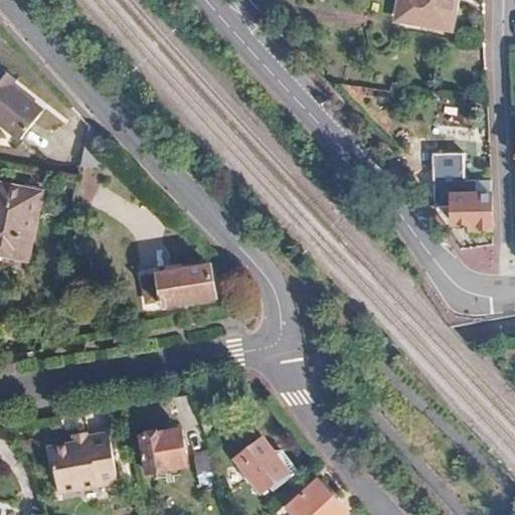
[(401,0),(398,19),(449,28),(455,1),(453,0),(401,0)]
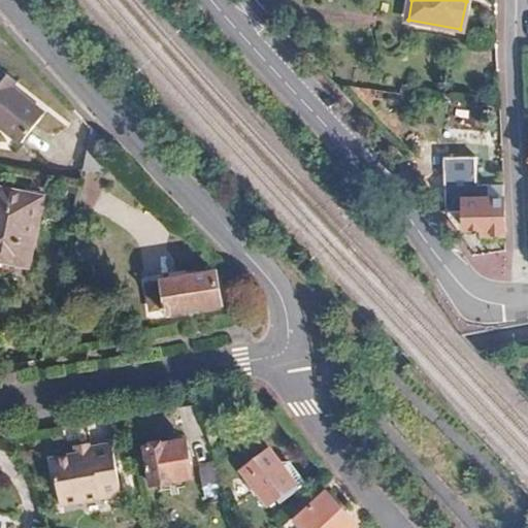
[(54,120),(21,96),(25,90),(7,76),(2,84),(0,81),(0,130),(31,152),(54,120)]
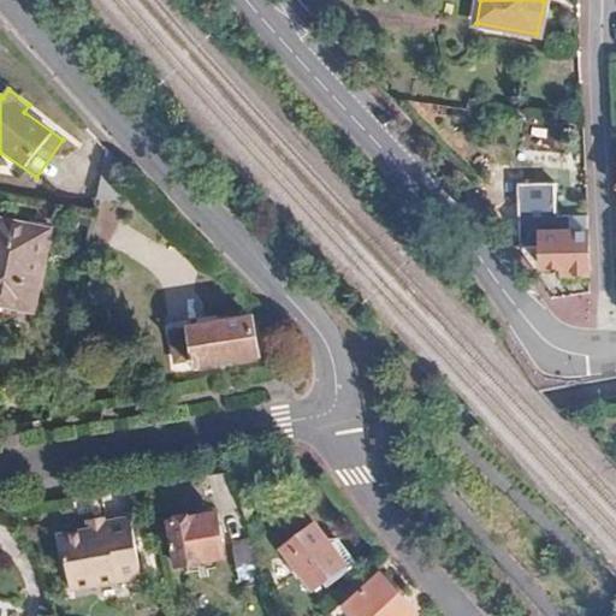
[(527,120),(522,141),(561,149),(566,129),(527,120)]
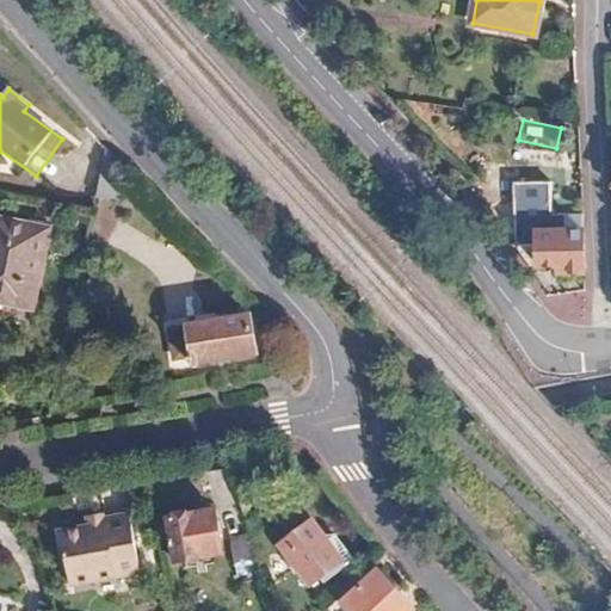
[(517,197),(549,196),(549,180),(516,181),(517,197)]
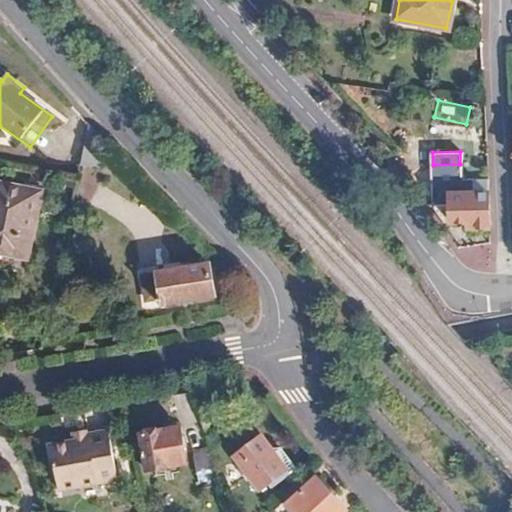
[(432,178),(432,197),(432,207),(450,209),(449,225),(467,226),(467,231),(471,231),(470,237),(476,237),(476,231),(490,232),(488,197),(471,196),(472,182),(432,178)]
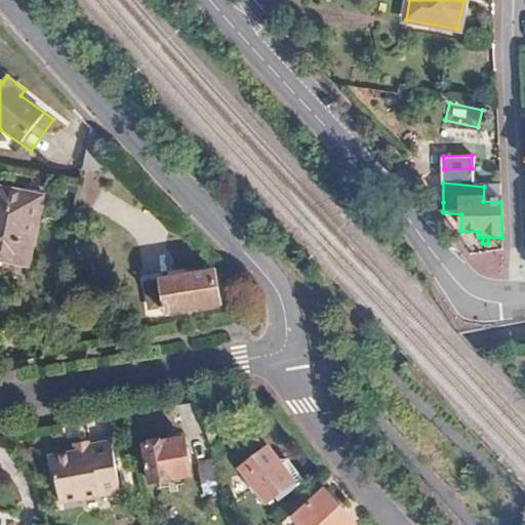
[(34,264),(47,194),(0,185),(0,244),(17,248),(15,260),(34,264)]
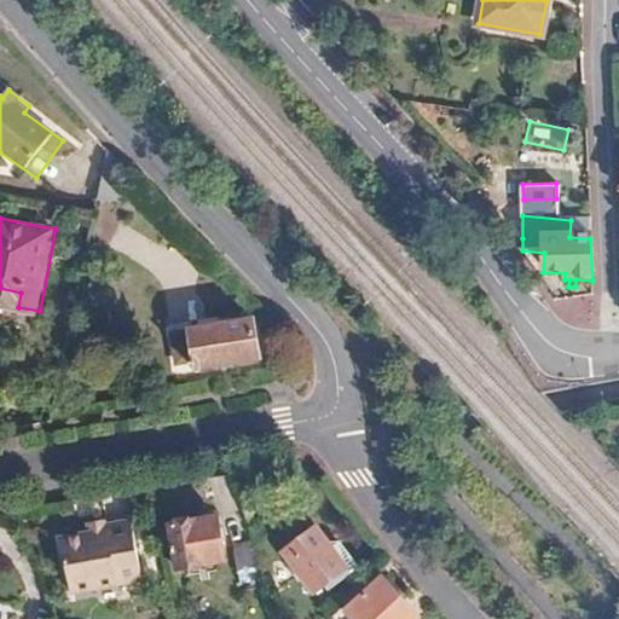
[(590,223),(571,220),(570,237),(590,238),(590,223)]
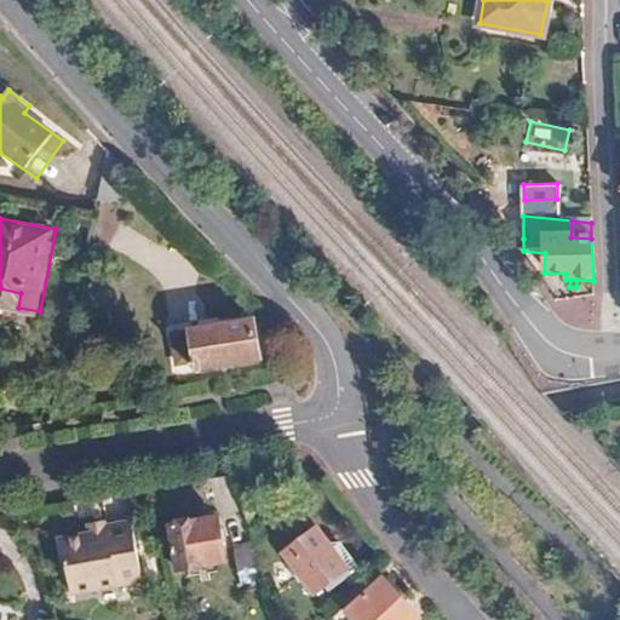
[(511,250),(523,251),(523,239),(515,239),(512,239),(511,250)]
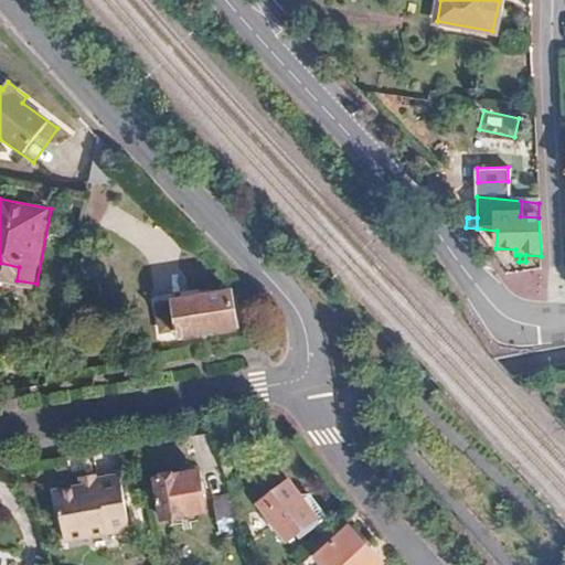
[(17,280),(19,267),(0,263),(0,280),(16,284),(17,280)]
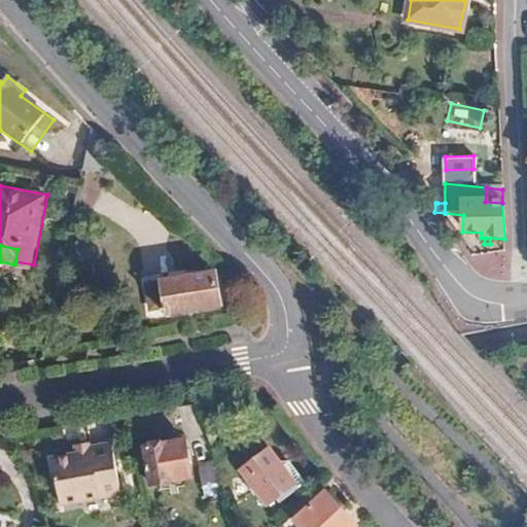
[(222,306),(218,270),(149,277),(152,306),(166,304),(167,312),(222,306)]
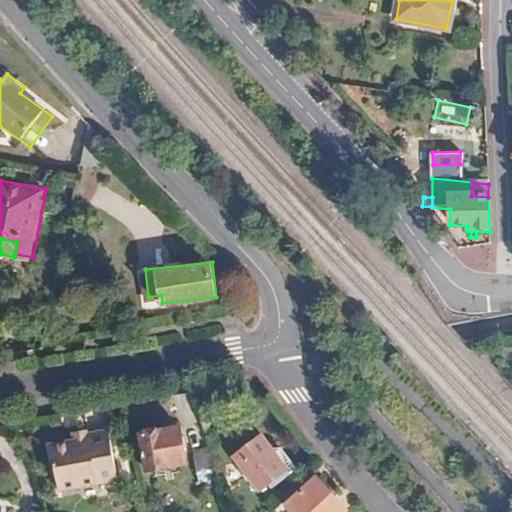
[(189,465),(181,429),(143,437),(150,473),(189,465)]
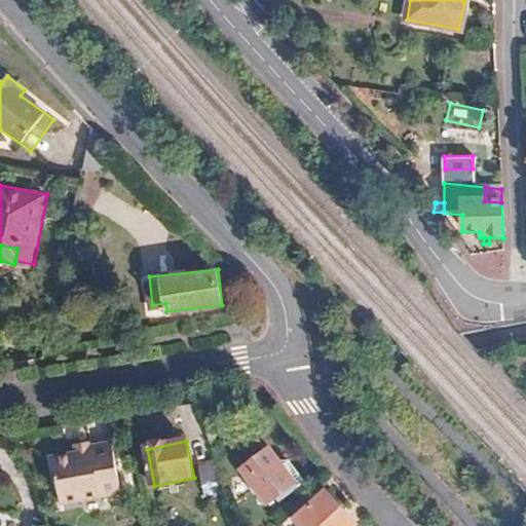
[(90,444),(73,445),(75,458),(91,455),(91,450),(90,444)]
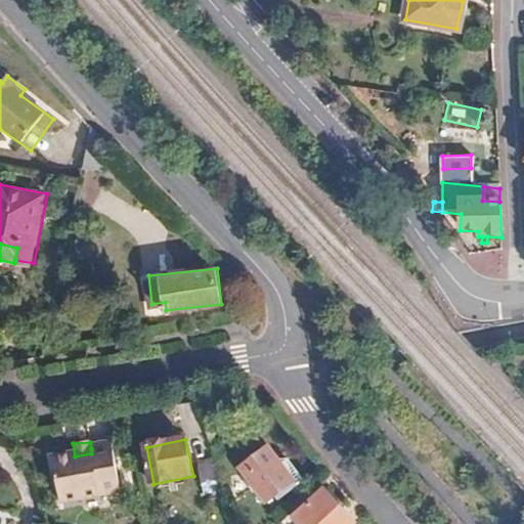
[(281,500),(306,476),(274,443),(249,467),(281,500)]
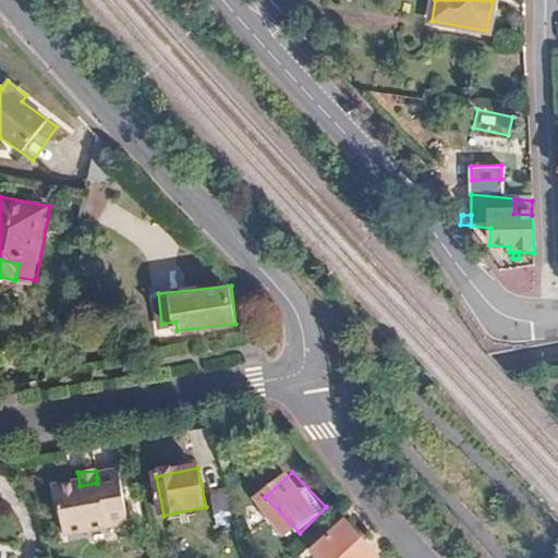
[(97,483),(80,486),(53,490),(62,537),(128,526),(119,474),(97,477),(97,483)]
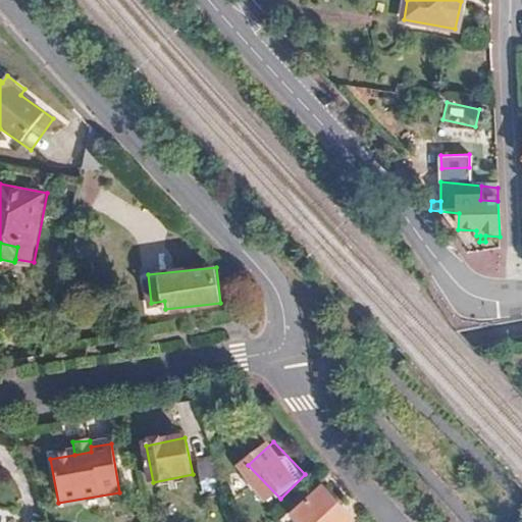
[(387,466),(396,459),(381,445),(373,452),(387,466)]
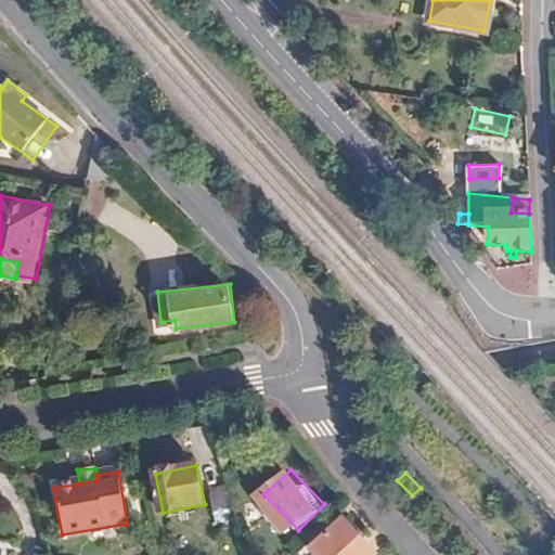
[(243,528),(229,488),(210,494),(224,534),(243,528)]
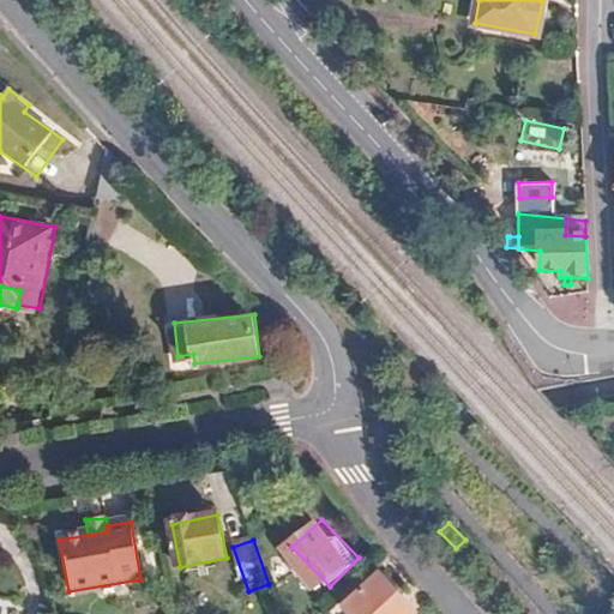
[(356,613),(416,613),(420,611),(384,572),(348,605),(356,613)]
